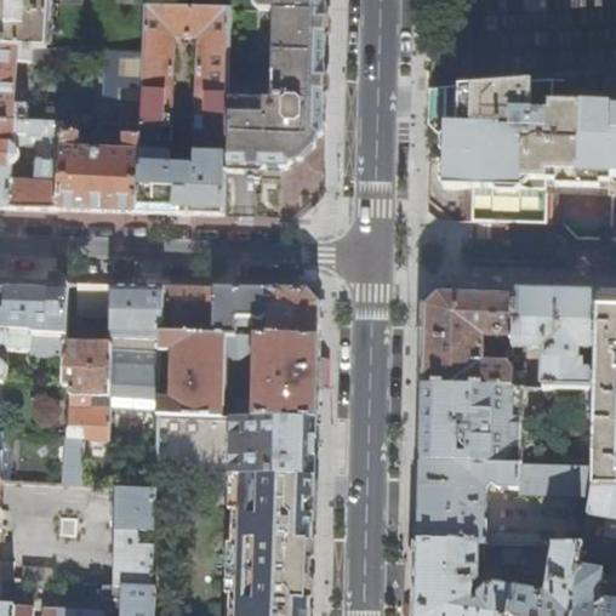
[(0,43),(30,44),(44,45),(45,26),(49,24),(51,0),(0,0),(0,43)]
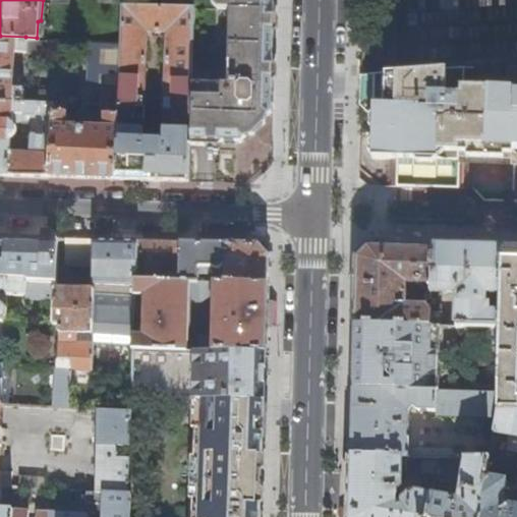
[(121,0),(121,2),(188,3),(186,142),(200,142),(205,138),(228,139),(237,139),(269,110),(269,96),(265,90),(263,90),(264,73),(266,73),(270,67),(271,27),(271,0),(121,0)]
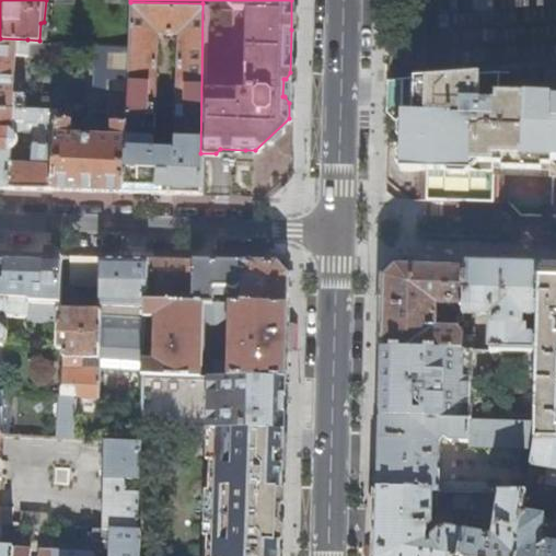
[(130,2),(128,43),(119,188),(162,189),(200,190),(200,153),(203,3),(130,2)]
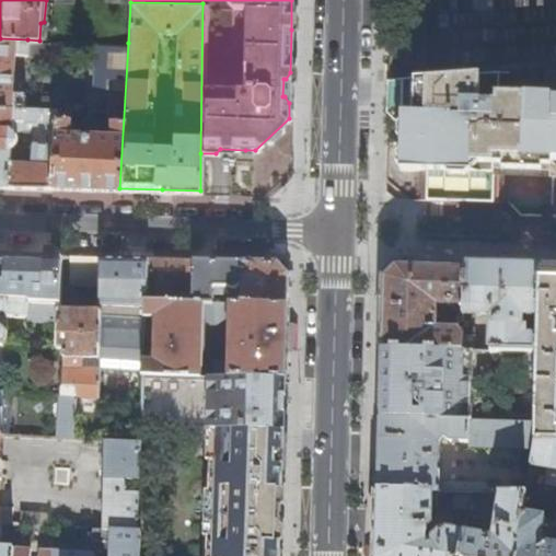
[(0,104),(22,105),(23,93),(10,92),(13,53),(26,53),(27,39),(0,38),(0,104)]
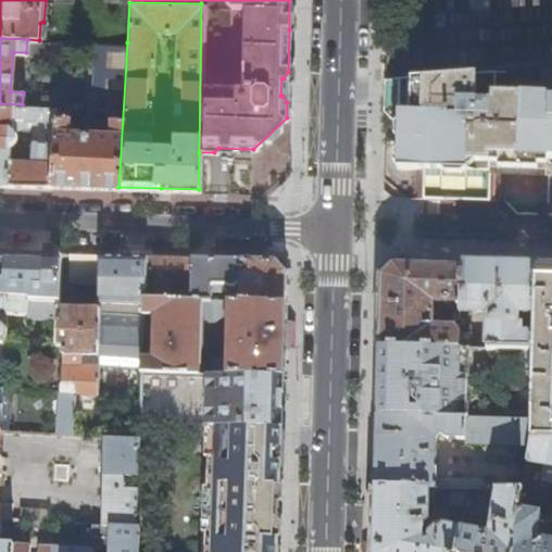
[(109,117),(108,132),(66,130),(69,105),(54,105),(49,185),(90,186),(118,187),(127,42),(80,41),(78,107),(103,109),(103,112),(109,117)]
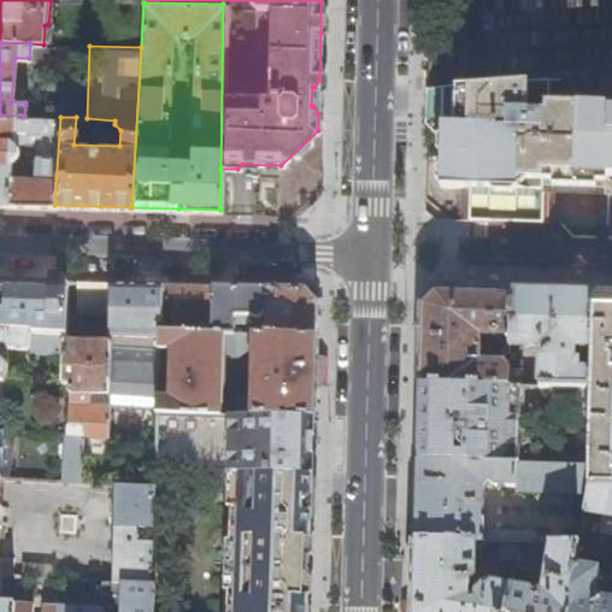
[(611,72),(457,83),(455,107),(480,109),(480,122),(425,121),(424,154),(440,154),(440,177),(440,182),(441,184),(451,184),(449,217),(481,217),(551,219),(553,178),(562,178),(589,178),(589,171),(611,171),(611,72)]
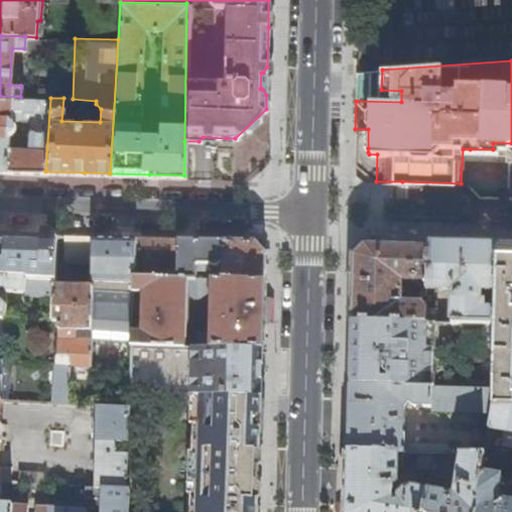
[(356,72),(356,101),(401,102),(401,91),(381,90),(382,70),(356,72)]
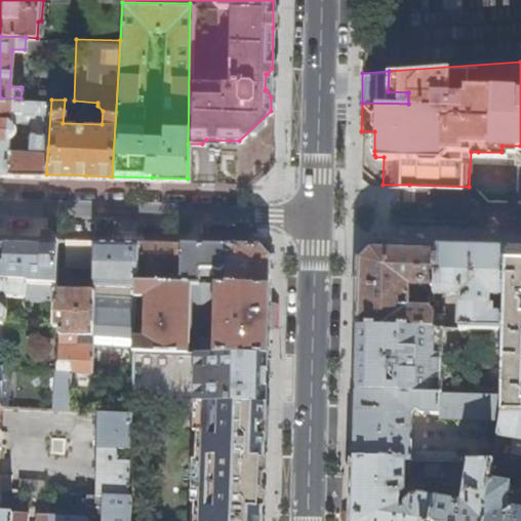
[(0,172),(46,174),(51,99),(21,98),(0,97),(0,172)]
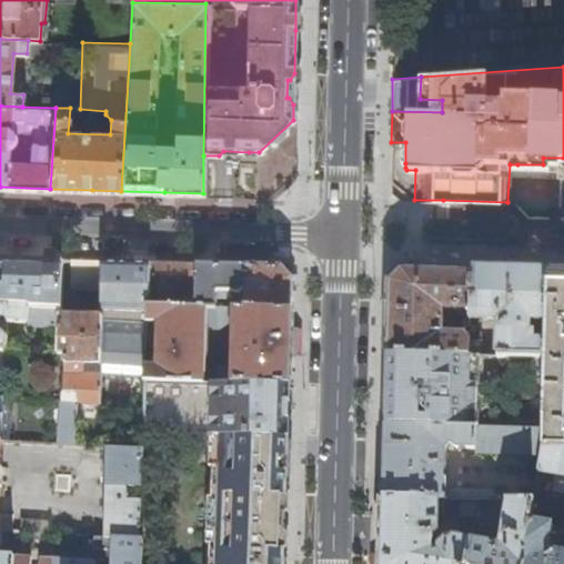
[(0,300),(9,301),(9,289),(0,289),(0,272),(16,273),(14,301),(27,302),(58,303),(59,255),(7,254),(0,253),(0,300)]
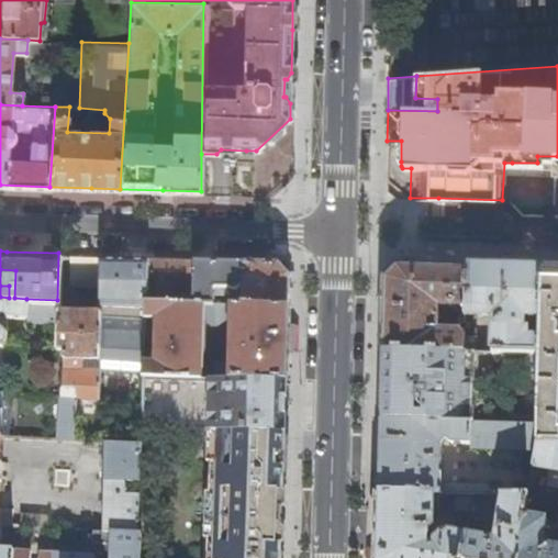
[(78,254),(69,254),(68,282),(99,283),(99,254),(78,254)]
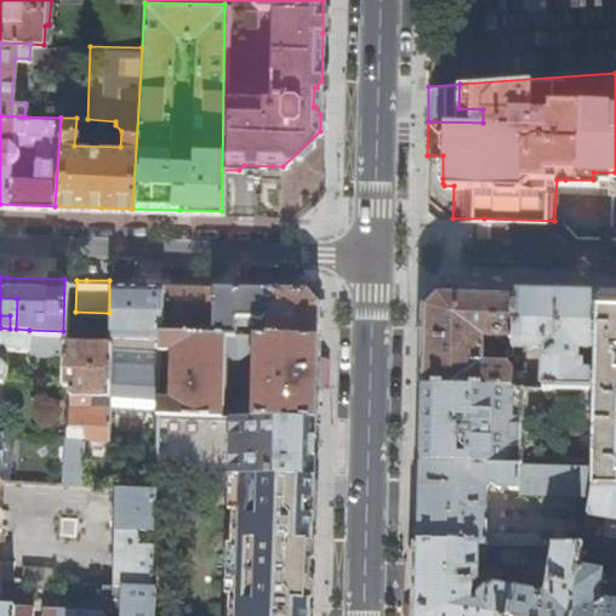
[(135,281),(109,280),(109,313),(109,334),(127,334),(126,359),(108,358),(108,392),(107,401),(155,406),(155,393),(157,346),(157,329),(159,329),(161,283),(135,281)]
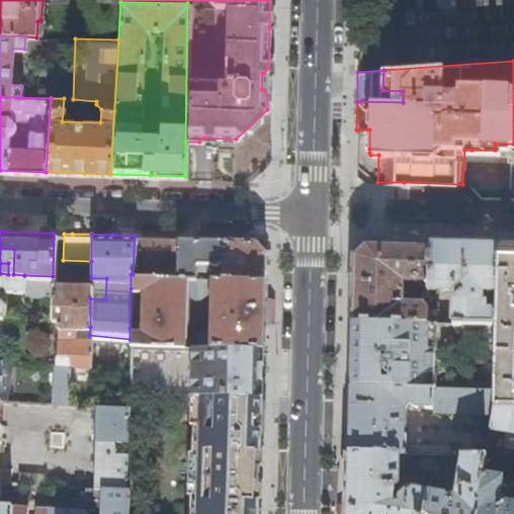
[(156,236),(135,236),(133,274),(152,275),(153,261),(175,262),(176,237),(156,236)]
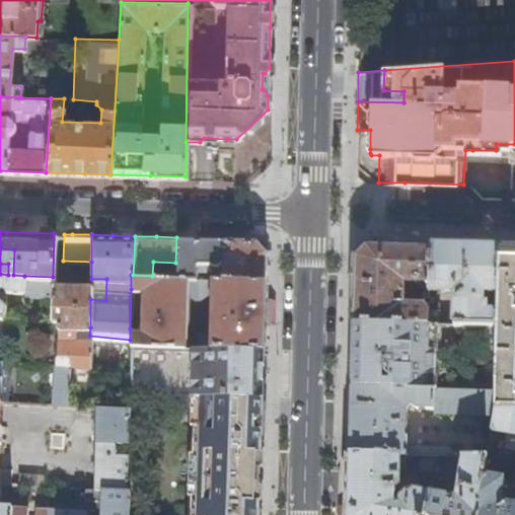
[(197,237),(176,237),(175,263),(175,276),(195,277),(195,268),(205,268),(205,264),(207,262),(217,263),(219,260),(221,260),(221,272),(215,272),(214,278),(263,279),(264,264),(264,249),(253,239),(234,238),(197,237)]
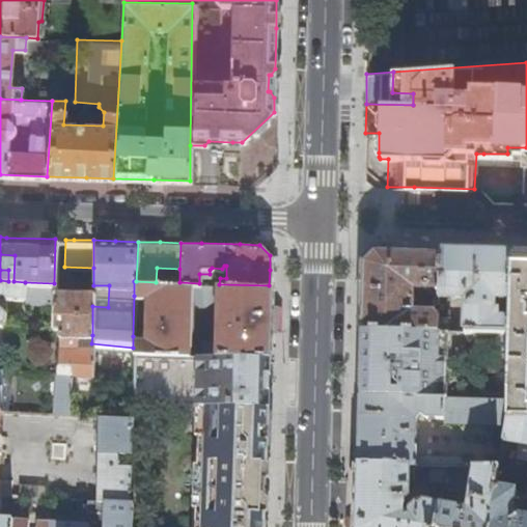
[(360,294),(359,325),(435,327),(435,314),(436,309),(432,307),(410,307),(410,297),(415,297),(415,290),(410,289),(411,285),(436,286),(438,250),(401,249),(373,248),(361,259),(360,294)]
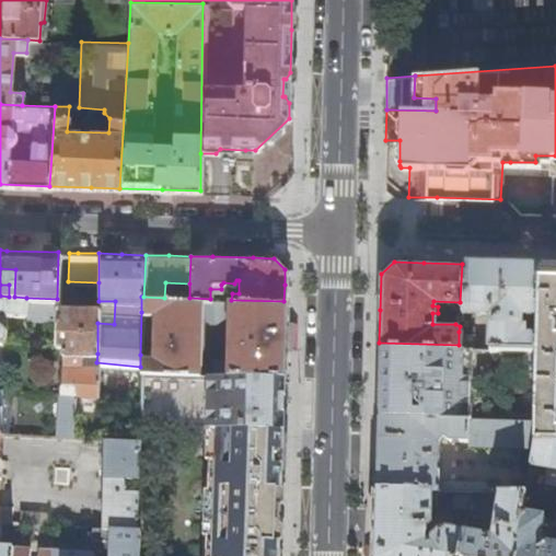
[(498,264),(462,264),(460,302),(461,310),(479,310),(485,308),(489,308),(493,312),(488,315),(487,346),(524,347),(535,347),(535,332),(524,332),(524,323),(520,323),(521,313),(535,313),(537,265),(498,264)]
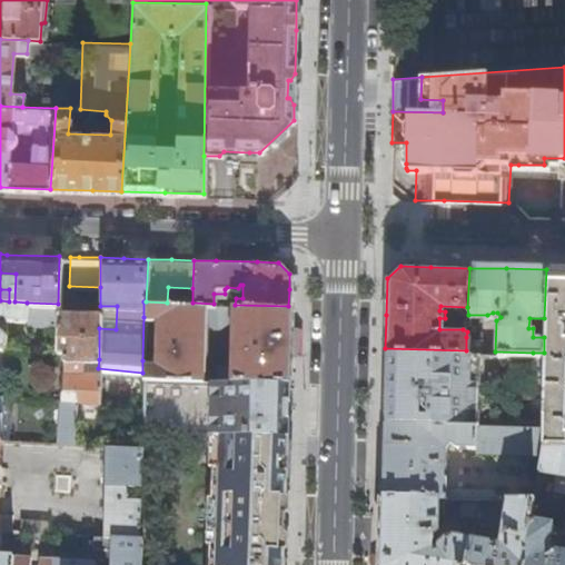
[(564,269),(546,269),(544,318),(544,337),(544,353),(543,364),(542,425),(541,443),(564,443),(564,330),(558,327),(558,318),(564,318),(564,269)]
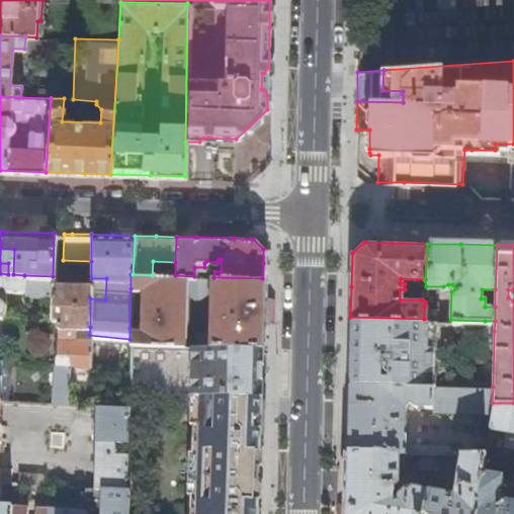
[(0,315),(4,311),(4,303),(0,298),(0,284),(5,285),(5,288),(23,289),(24,275),(13,274),(8,274),(0,273),(0,315)]
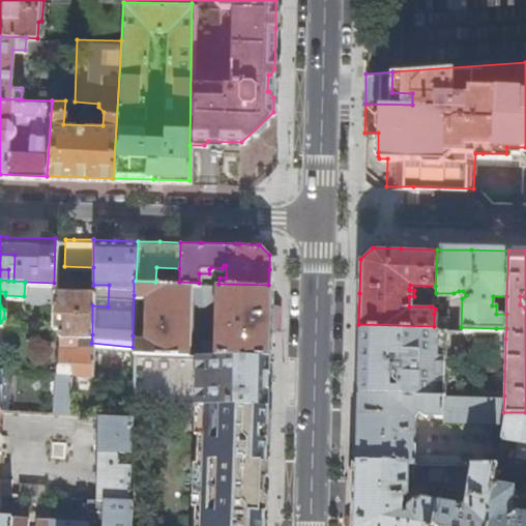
[(267,322),(268,285),(218,284),(199,283),(179,282),(155,282),(136,281),(134,281),(134,295),(144,295),(143,337),(133,335),(133,347),(133,350),(187,352),(190,295),(195,301),(205,302),(213,294),(215,294),(213,337),(213,352),(266,353),(267,322)]
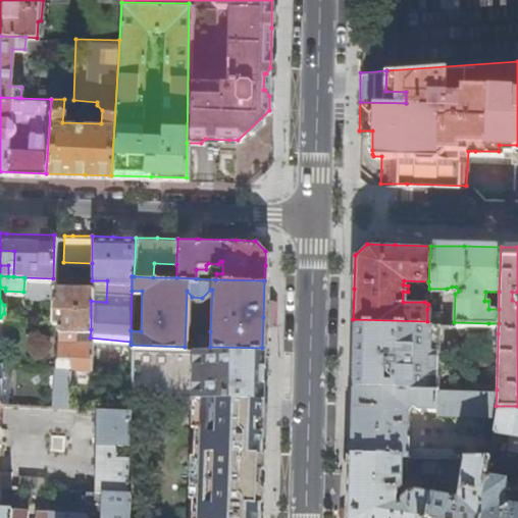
[(23,292),(52,293),(53,286),(53,278),(24,277),(23,292)]
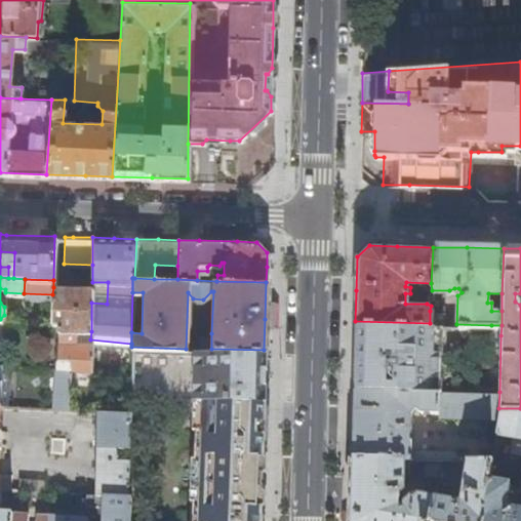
[(91,287),(53,287),(52,294),(51,322),(57,323),(56,356),(71,357),(70,367),(90,368),(90,342),(76,341),(76,331),(91,331),(91,303),(91,287)]
